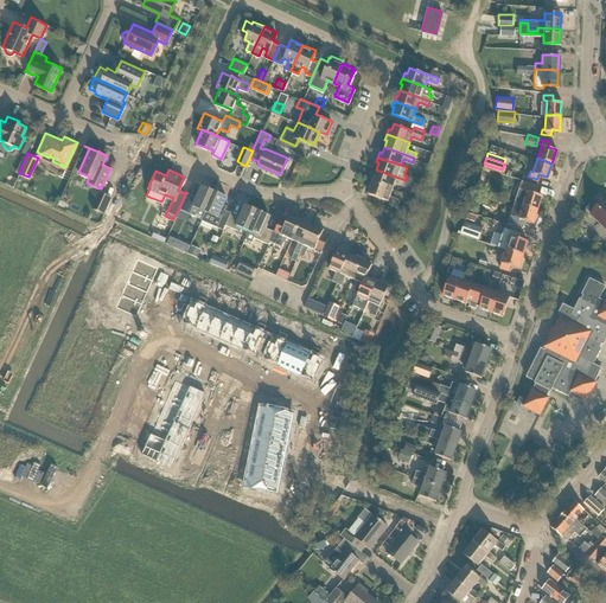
[(403,185),(406,180),(376,170),(374,175),(371,174),(369,180),(391,188),(394,181),(403,185)]
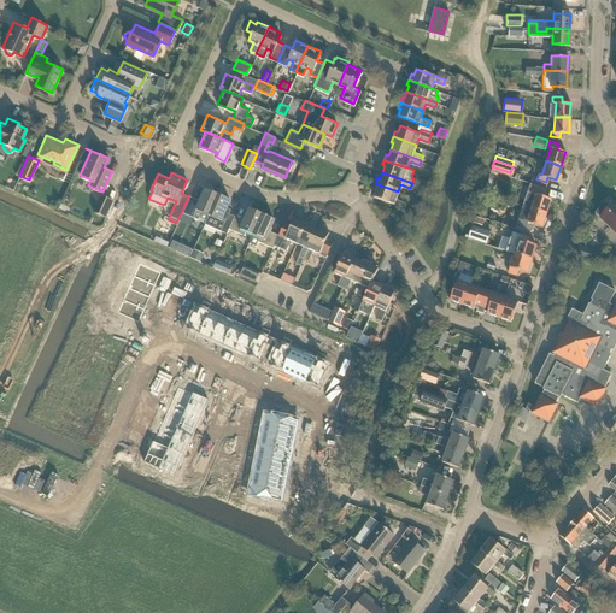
[(398,192),(375,183),(374,188),(376,189),(374,195),(402,206),(399,211),(404,212),(406,208),(404,207),(405,201),(396,198),(398,192)]
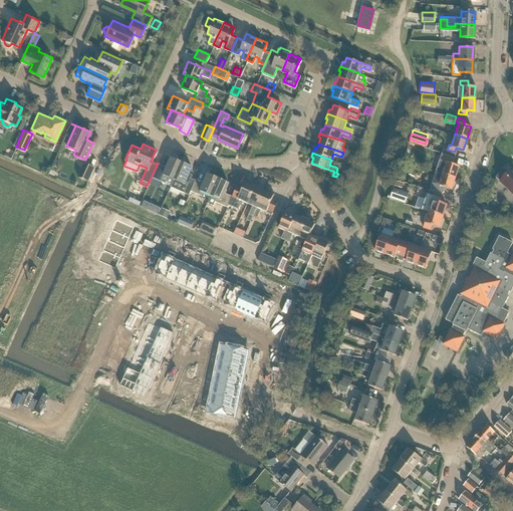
[(166,167),(158,163),(152,176),(165,182),(166,180),(172,182),(173,178),(181,161),(170,156),(166,167)]
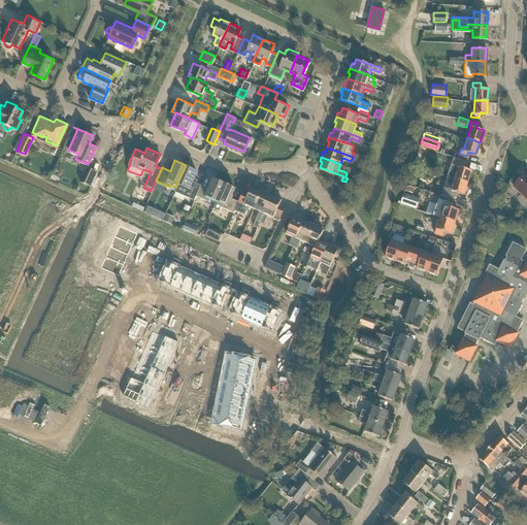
[(458,166),(454,177),(467,182),(470,170),(463,167),(465,163),(457,160),(456,165),(458,166)]
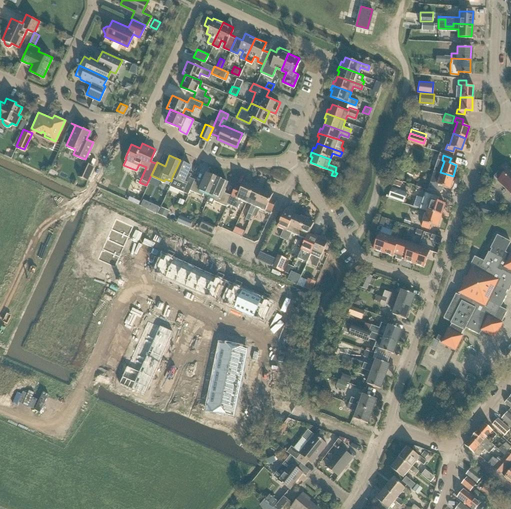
[(189,189),(194,178),(186,175),(190,165),(180,160),(172,177),(178,180),(177,183),(189,189)]
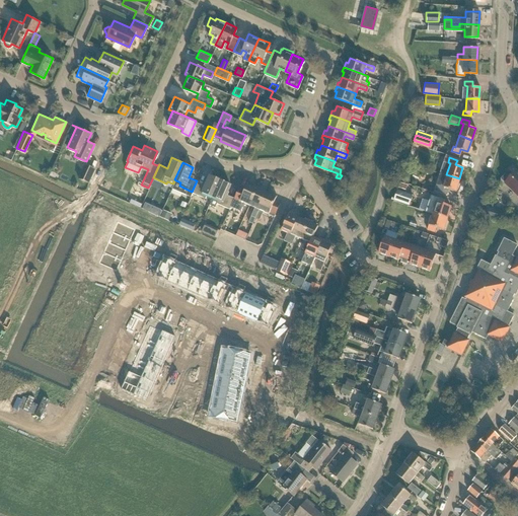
[(84,163),(78,176),(88,180),(94,168),(84,163)]
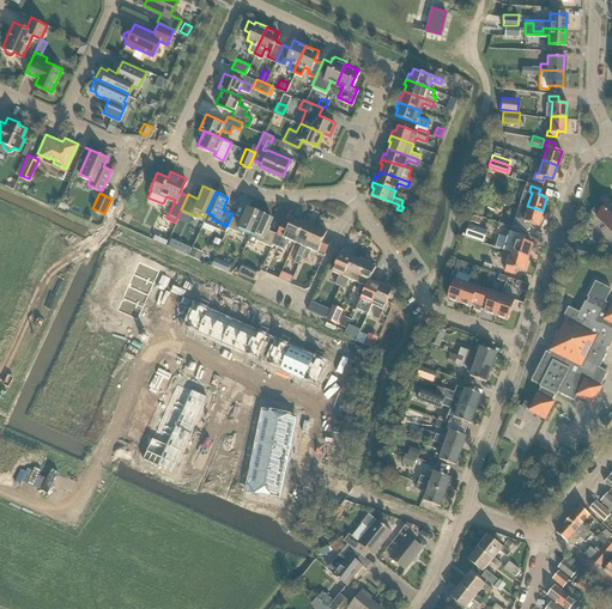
[(611,203),(603,195),(591,208),(597,215),(598,217),(600,219),(603,219),(611,227),(611,226),(611,203)]
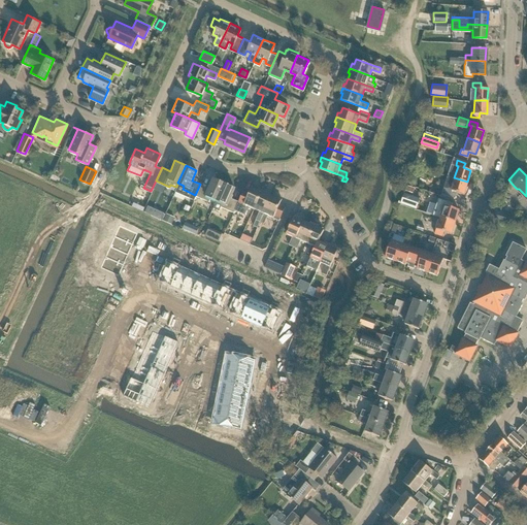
[(208,188),(200,184),(195,195),(208,200),(209,197),(216,199),(223,182),(212,177),(208,188)]
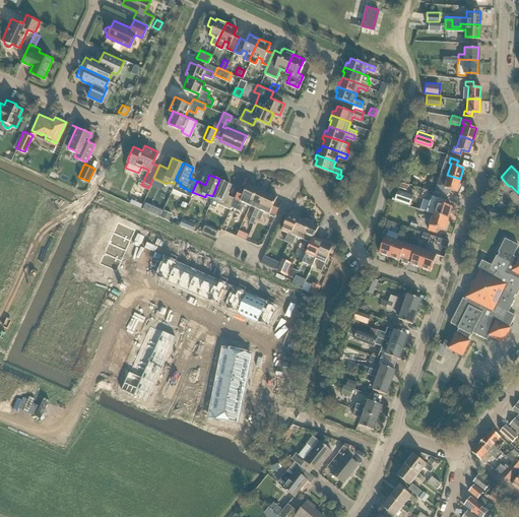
[(460,179),(447,175),(444,186),(441,185),(440,190),(447,192),(448,188),(456,190),(460,179)]
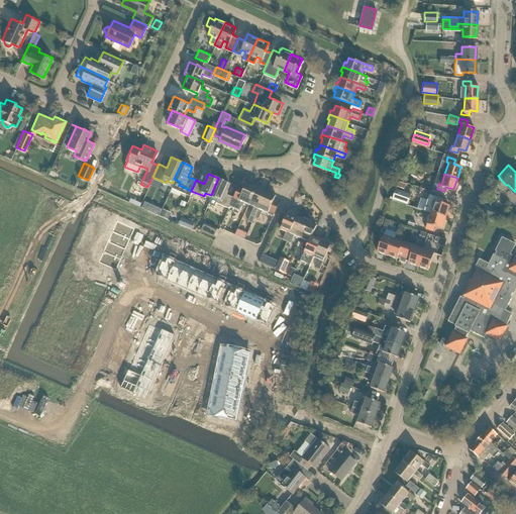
[(228,183),(218,178),(211,195),(208,202),(213,205),(215,201),(228,207),(232,196),(224,192),(228,183)]
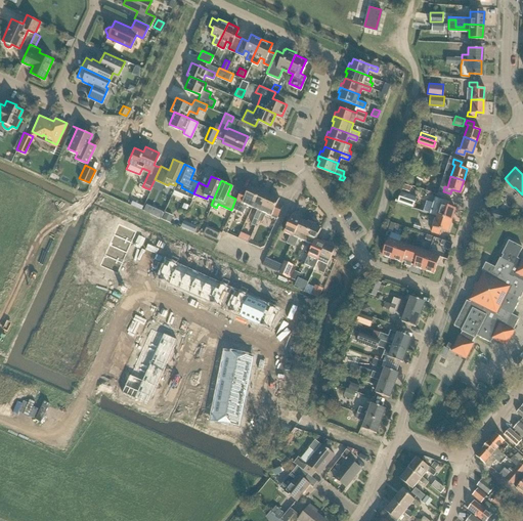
[(251,206),(260,187),(255,185),(255,187),(249,184),(247,190),(241,187),(232,208),(242,212),(246,204),(251,206)]
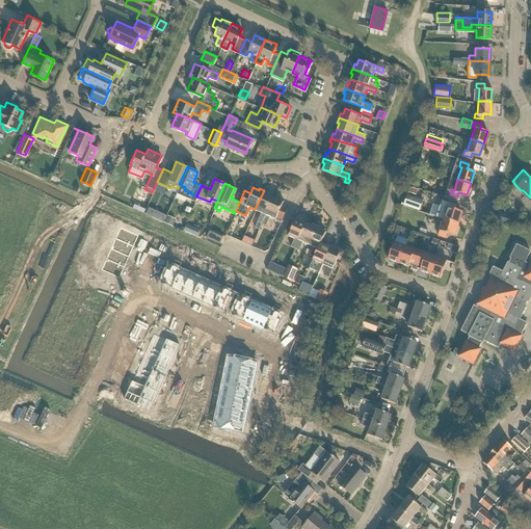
[(261,221),(272,196),(267,193),(268,191),(264,190),(255,209),(260,211),(254,226),(259,228),(261,221)]
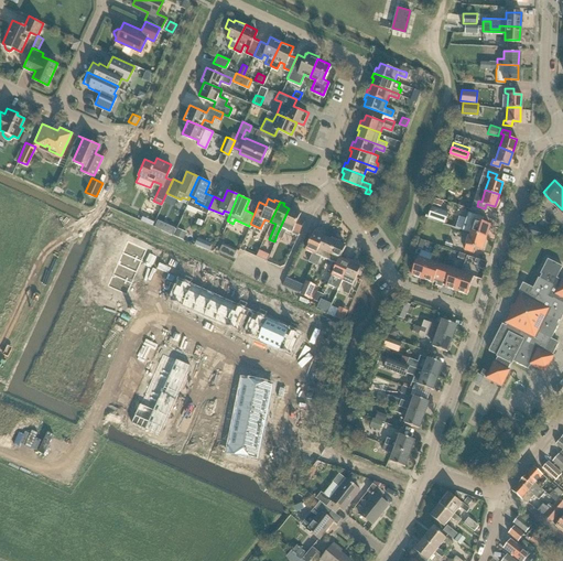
[(431,204),(428,216),(444,222),(447,211),(431,204)]
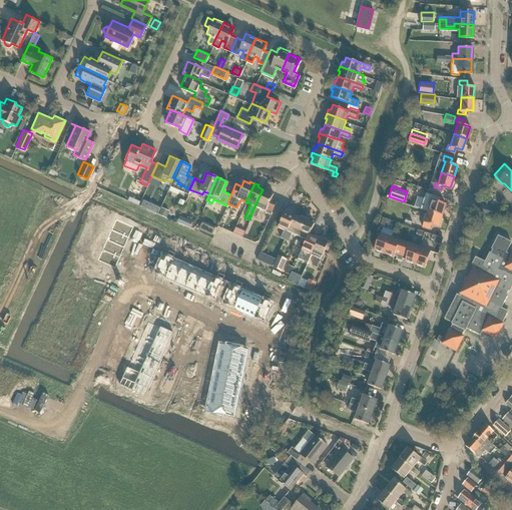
[(263,189),(251,213),(256,215),(259,207),(265,210),(265,209),(271,212),(276,199),(271,196),(273,191),(268,189),(268,191),(263,189)]
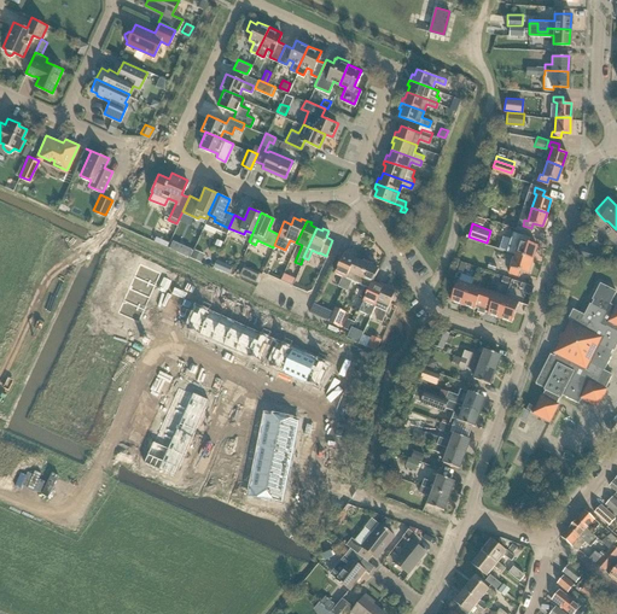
[(512,231),(506,250),(514,252),(531,258),(536,244),(528,241),(529,237),(512,231)]
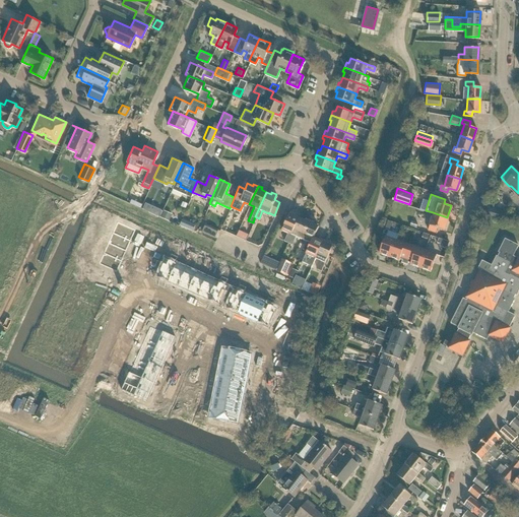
[(145,201),(142,207),(158,214),(160,208),(145,201)]
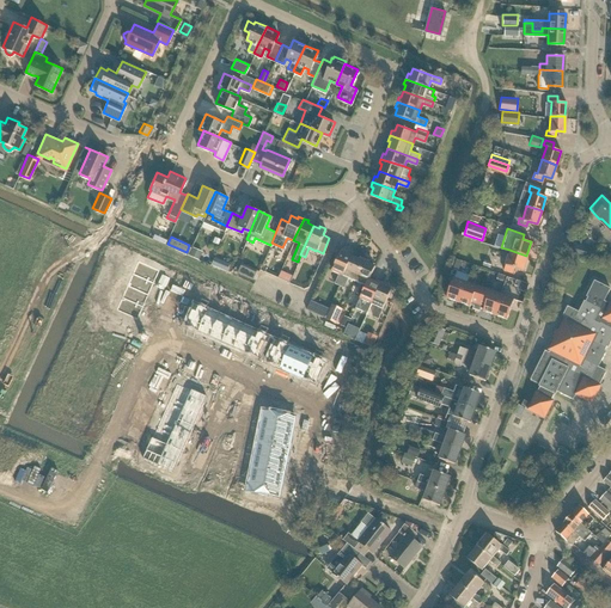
[(588,258),(592,247),(573,240),(569,252),(588,258)]
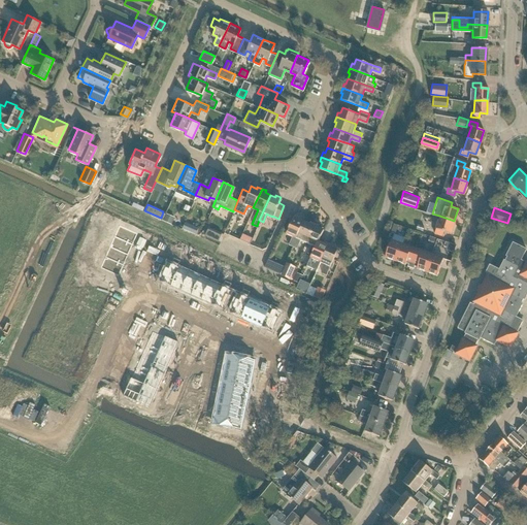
[(166,212),(163,220),(171,223),(174,216),(166,212)]
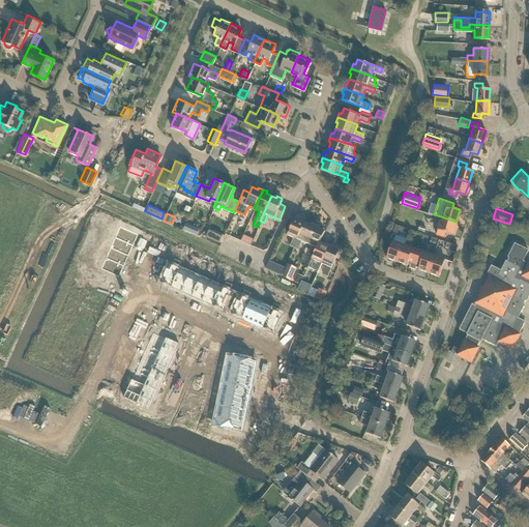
[(289,243),(293,245),(304,221),(299,218),(299,216),(295,214),(287,233),(292,236),(289,243)]
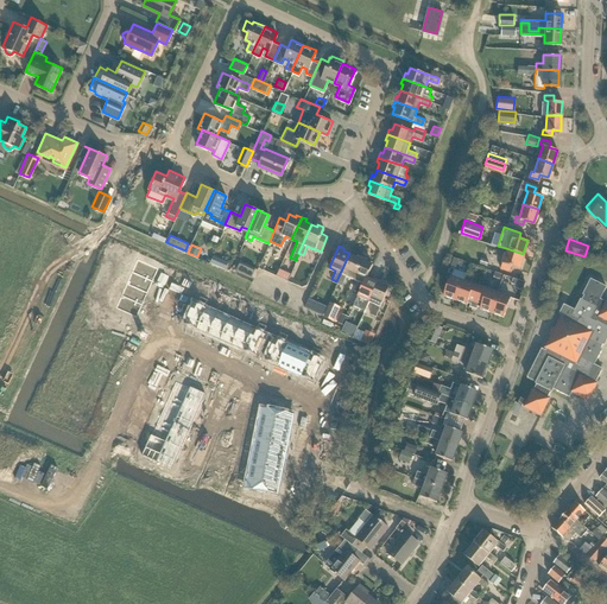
[(523,254),(506,248),(501,264),(492,261),(491,267),(499,271),(500,267),(509,269),(510,265),(519,268),(523,254)]
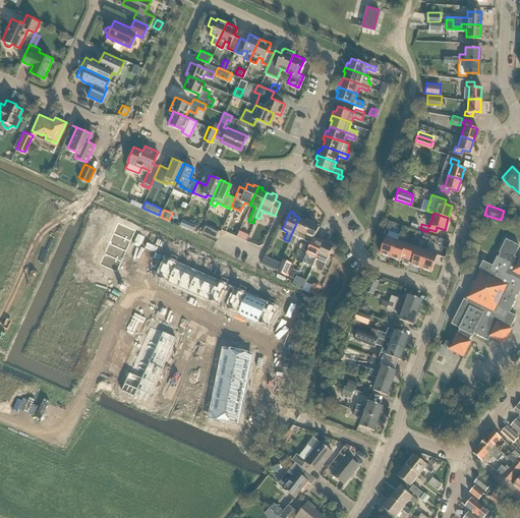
[(304,220),(299,217),(288,241),(292,243),(295,235),(301,238),(309,219),(305,217),(304,220)]
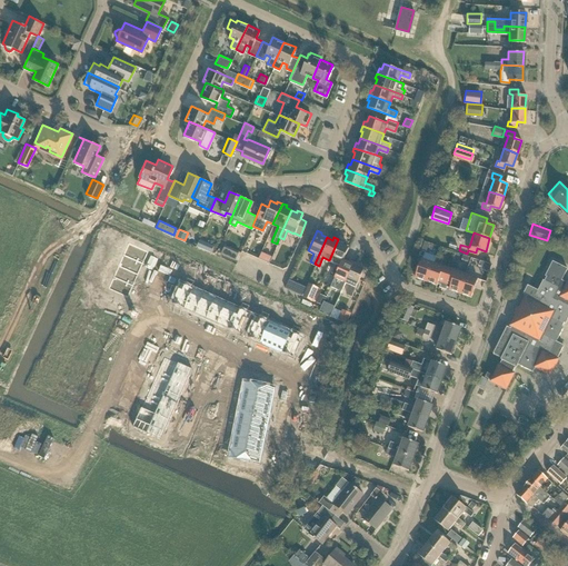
[(342,241),(338,239),(329,260),(335,262),(331,271),(335,274),(341,258),(347,247),(341,244),(342,241)]
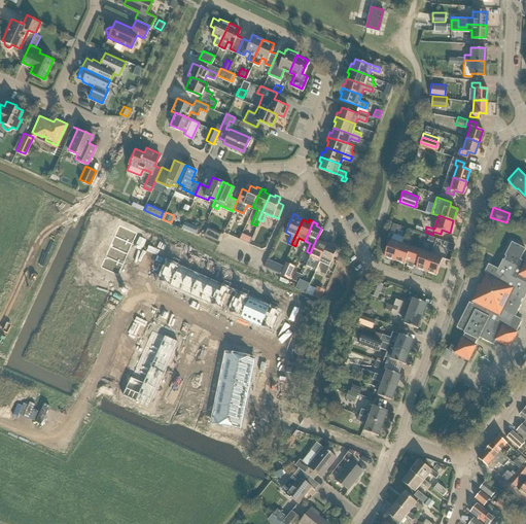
[(392,221),(388,235),(391,236),(393,231),(394,231),(396,223),(392,221)]
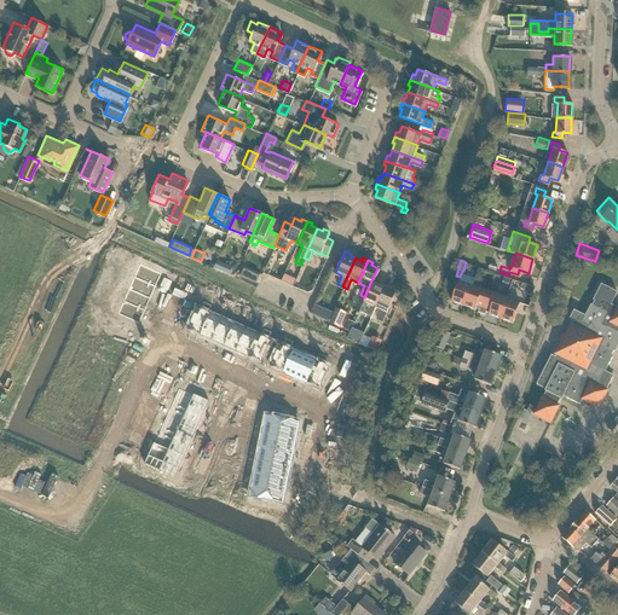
[(139,261),(133,274),(155,284),(160,271),(139,261)]
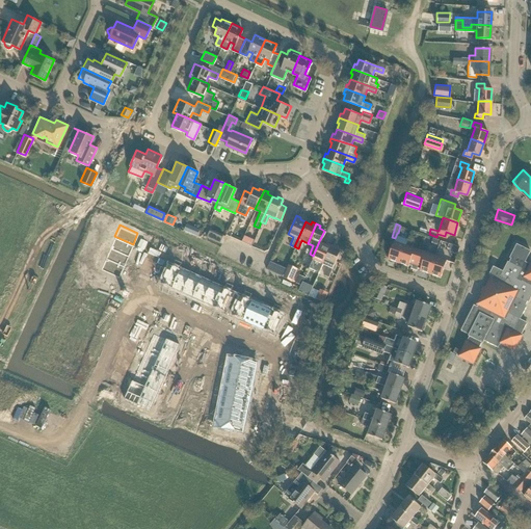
[(209,227),(206,235),(219,241),(223,233),(209,227)]
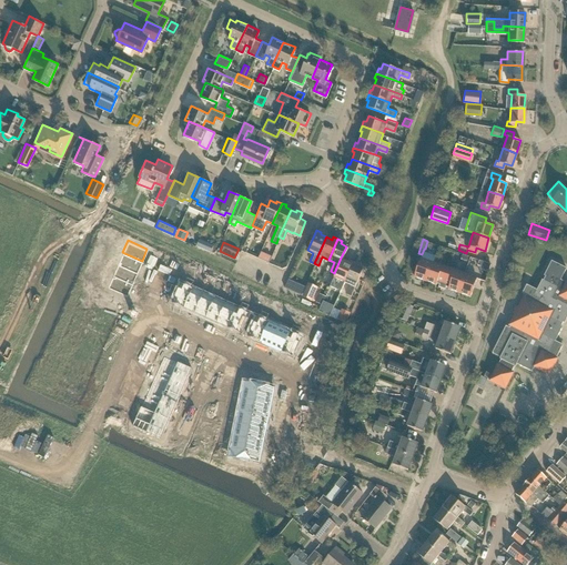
[(261,250),(257,256),(267,261),(271,254),(261,250)]
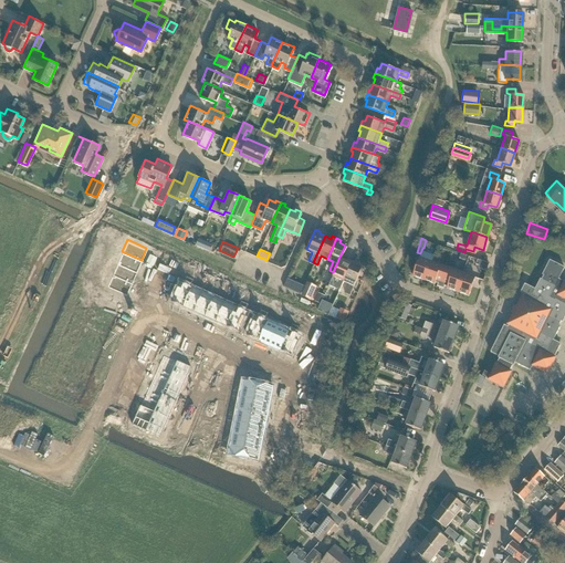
[(122,251),(117,262),(136,271),(142,260),(122,251)]
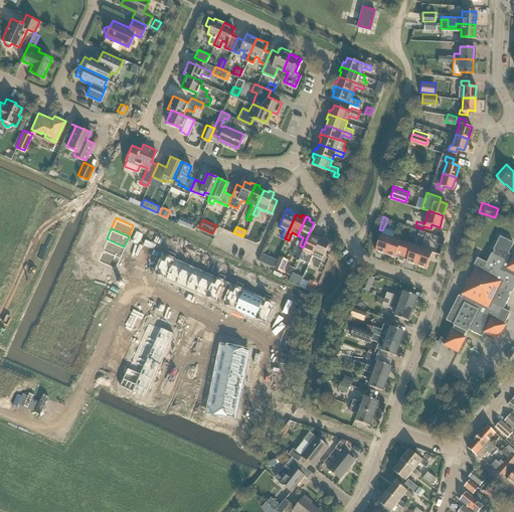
[(374,249),(384,252),(390,235),(380,232),(374,249)]
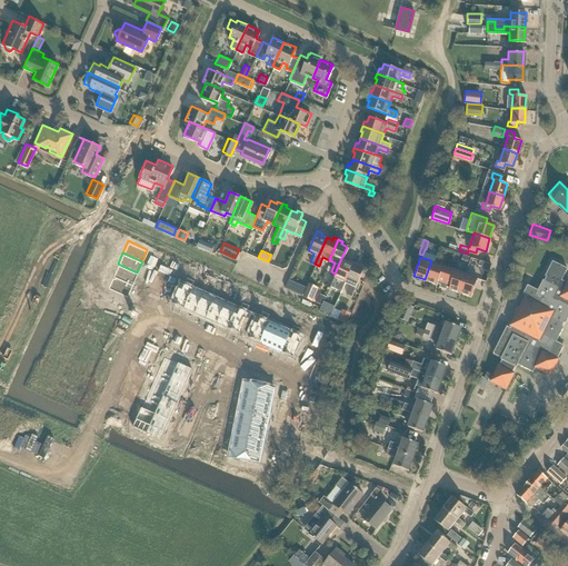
[(344,281),(352,261),(348,259),(347,261),(341,258),(335,274),(330,285),(340,289),(344,281)]
